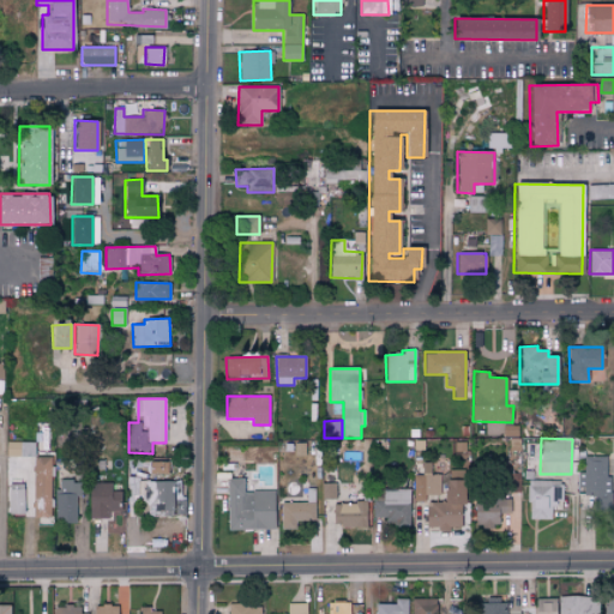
[(607,457),(585,456),(585,471),(579,471),(578,486),(584,486),(584,497),(596,497),(595,513),(612,513),(613,477),(606,477),(607,457)]
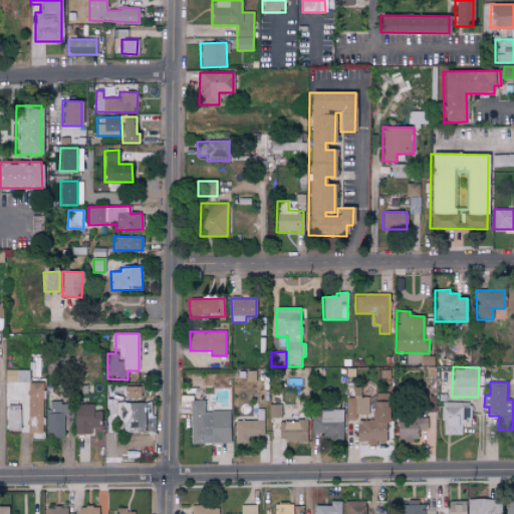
[(27,382),(28,434),(43,434),(42,382),(27,382)]
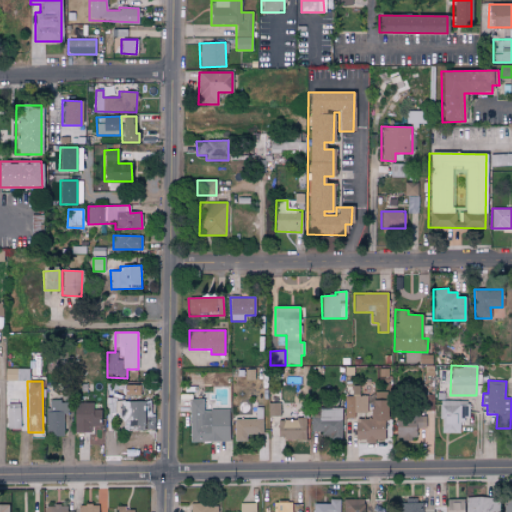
[(344,393),(345,418),(355,418),(355,413),(367,412),(367,395),(359,396),(359,393),(344,393)]
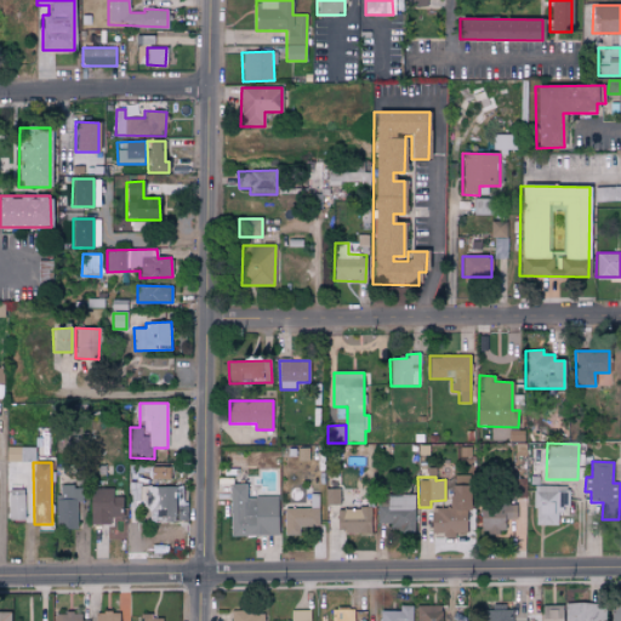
[(231,536),(277,536),(277,497),(246,497),(245,484),(229,484),(231,536)]
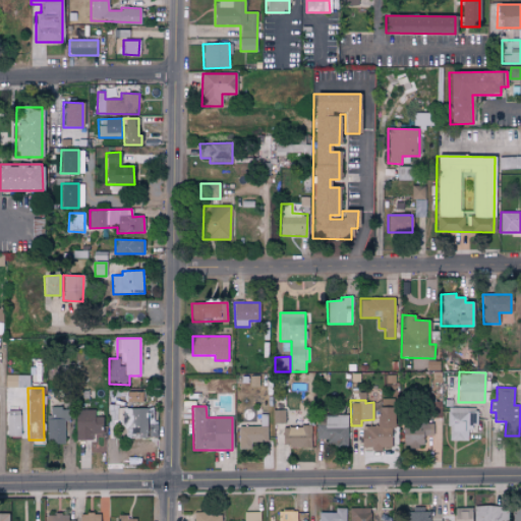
[(361,426),(360,447),(391,448),(392,407),(377,407),(377,426),(361,426)]
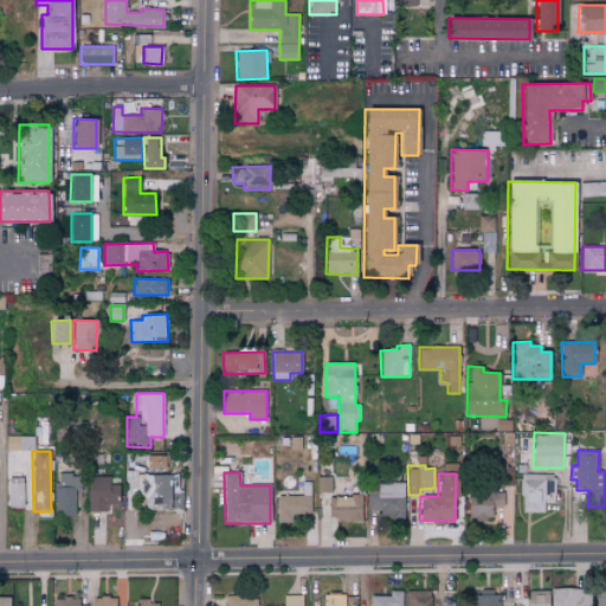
[(520,513),(543,513),(543,500),(553,501),(554,475),(521,474),(520,513)]
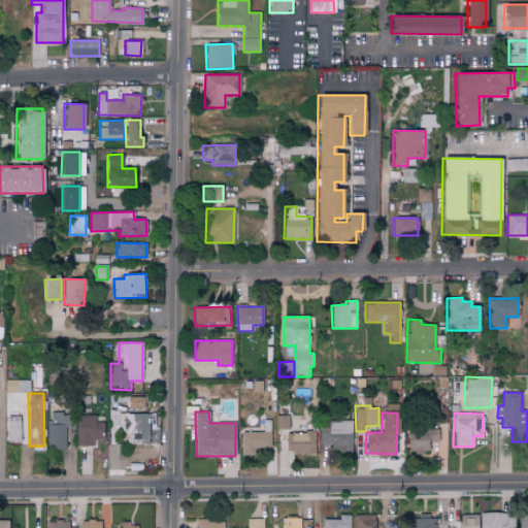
[(50,450),(67,450),(66,414),(48,414),(50,450)]
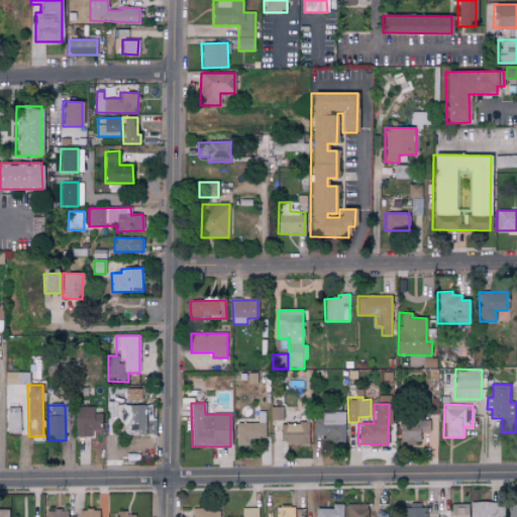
[(145,432),(146,405),(113,405),(113,419),(129,419),(129,432),(145,432)]
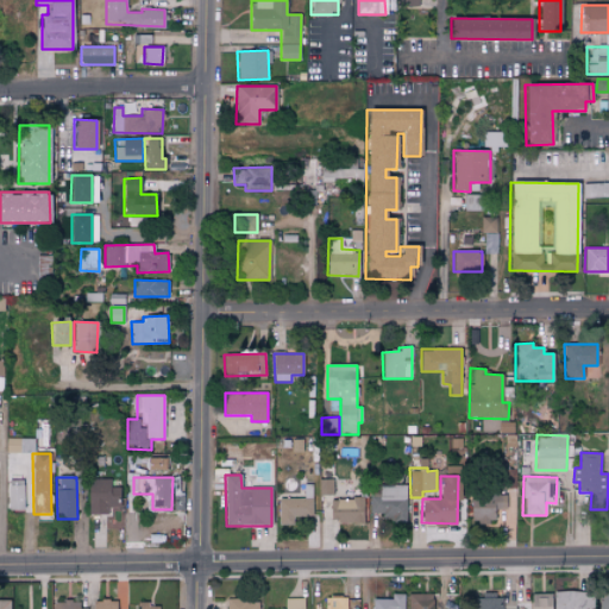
[(88,515),(108,514),(108,508),(118,507),(118,488),(111,488),(111,479),(88,479),(88,515)]
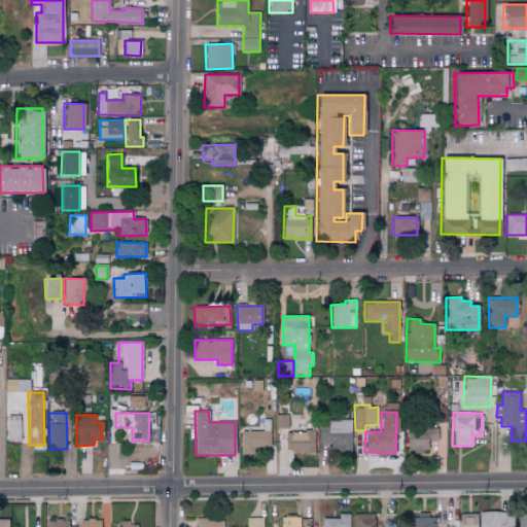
[(7,442),(21,442),(20,416),(7,416),(7,442)]
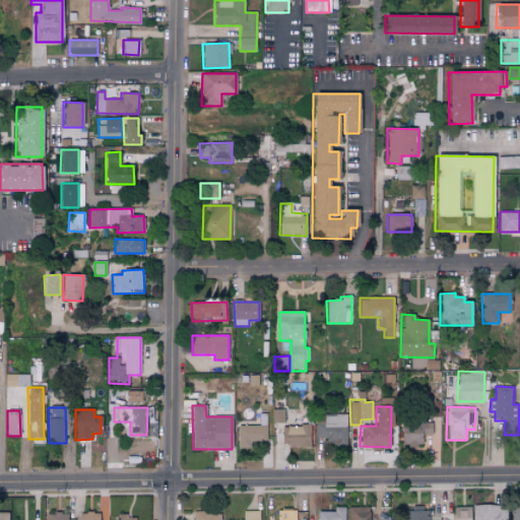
[(315,424),(315,442),(345,443),(346,414),(324,413),(323,424),(315,424)]
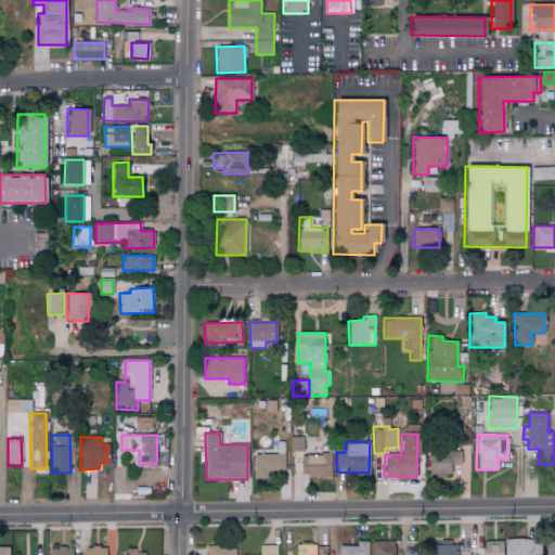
[(461,451),(428,451),(429,477),(451,476),(451,464),(461,464),(461,451)]
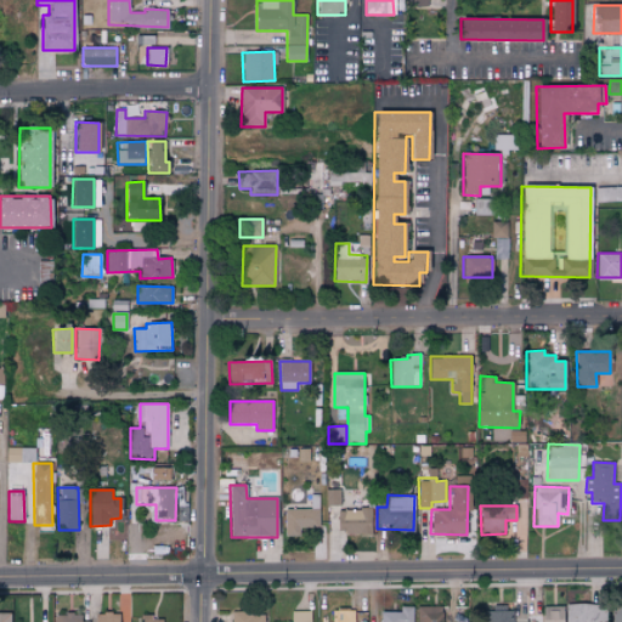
[(299,537),(299,527),(320,527),(318,509),(283,509),(284,537),(299,537)]
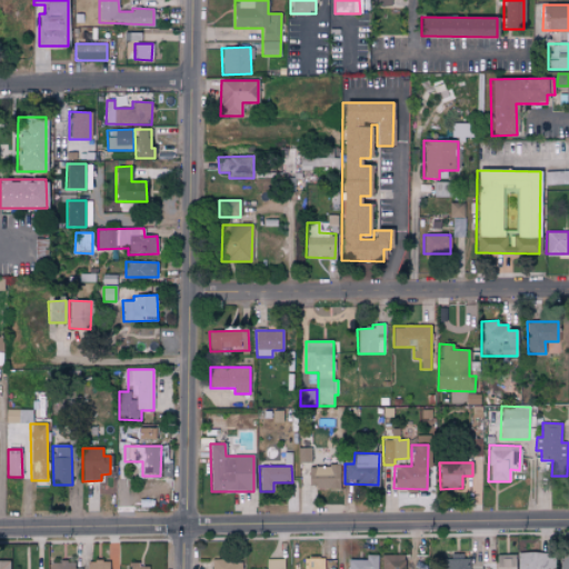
[(339,466),(307,467),(308,488),(339,488),(339,466)]
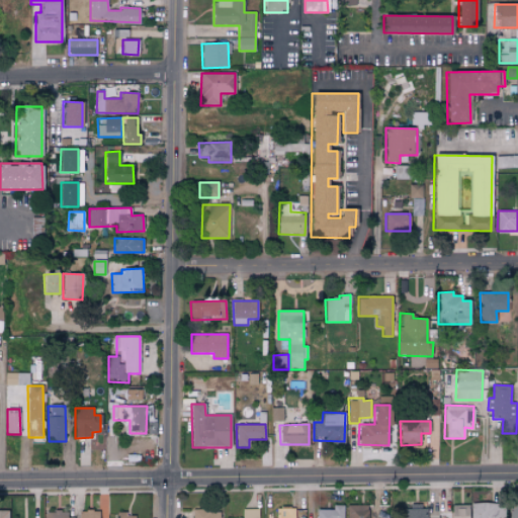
[(498,517),(499,503),(471,503),(470,517),(498,517)]
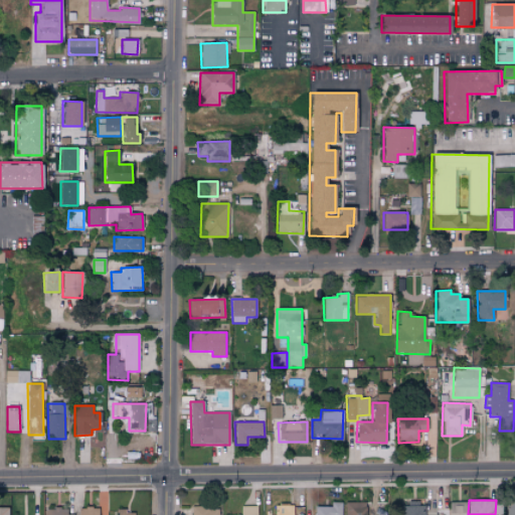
[(514,514),(514,501),(506,501),(505,514),(514,514)]
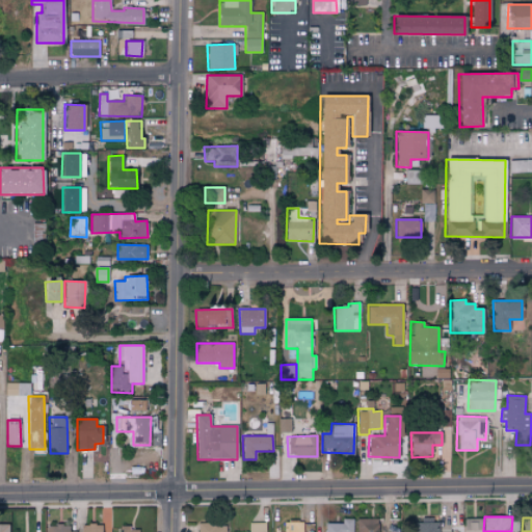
[(353,531),(353,519),(343,519),(343,524),(325,523),(325,531),(353,531)]
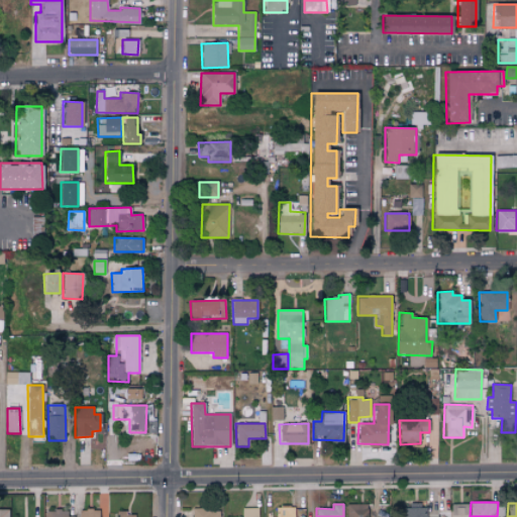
[(347,504),(346,516),(370,516),(371,505),(347,504)]
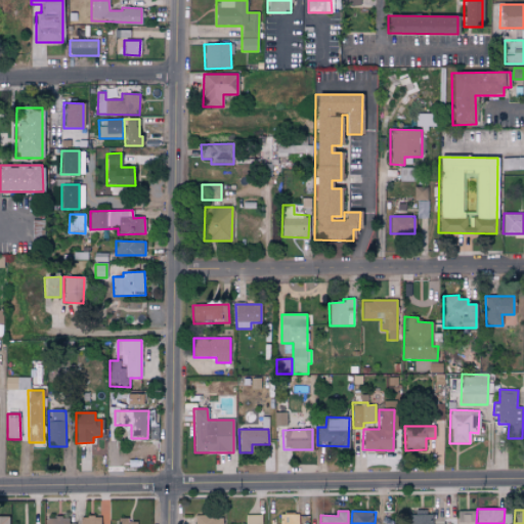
[(473,523),(473,511),(456,511),(456,523),(473,523)]
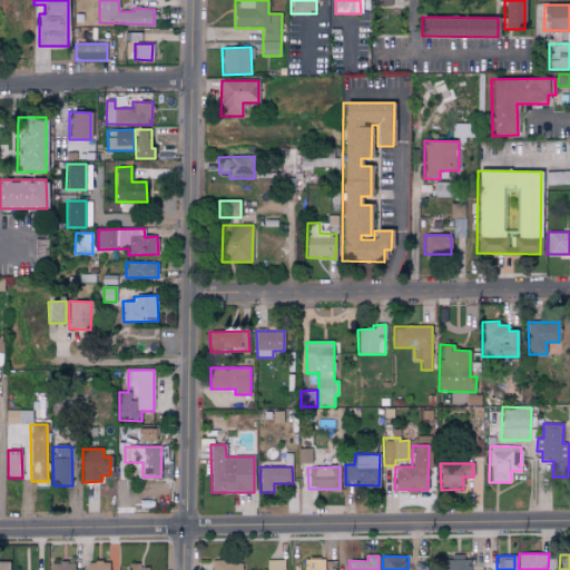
[(469,569),(469,557),(443,558),(443,569),(469,569)]
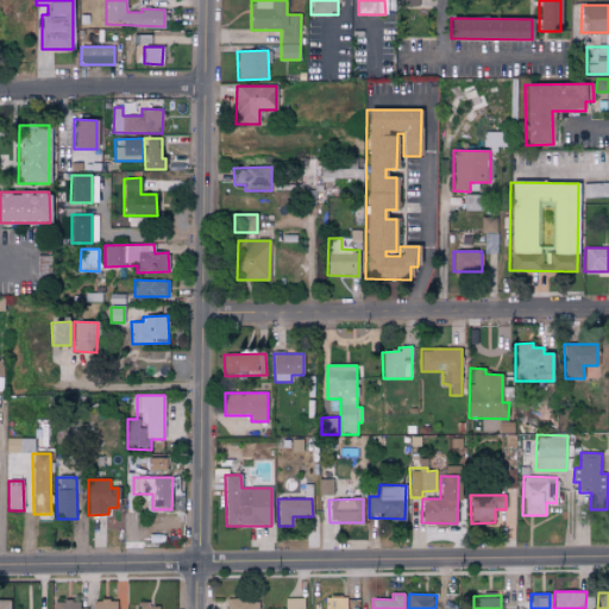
[(325,598),(325,608),(346,608),(346,597),(325,598)]
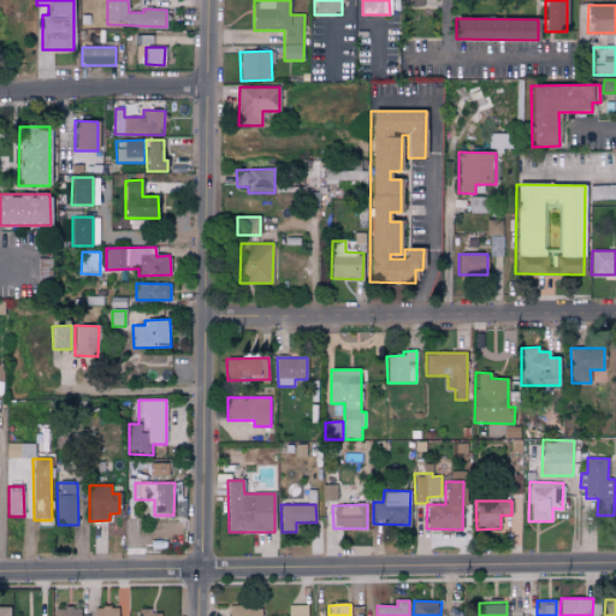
[(306,615),(307,605),(289,605),(288,615),(306,615)]
